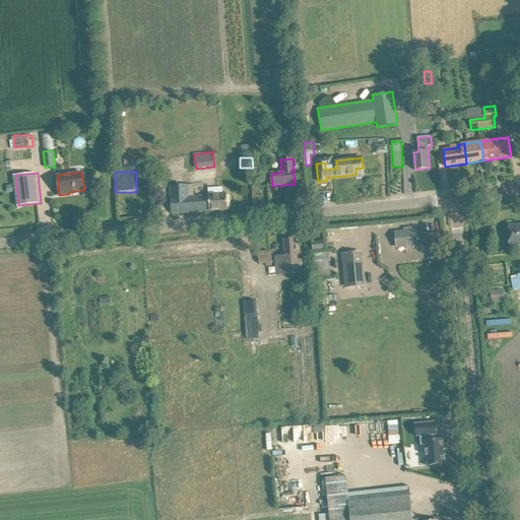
[(193,184),(188,185),(171,186),(171,213),(228,210),(226,194),(193,196),(193,184)]
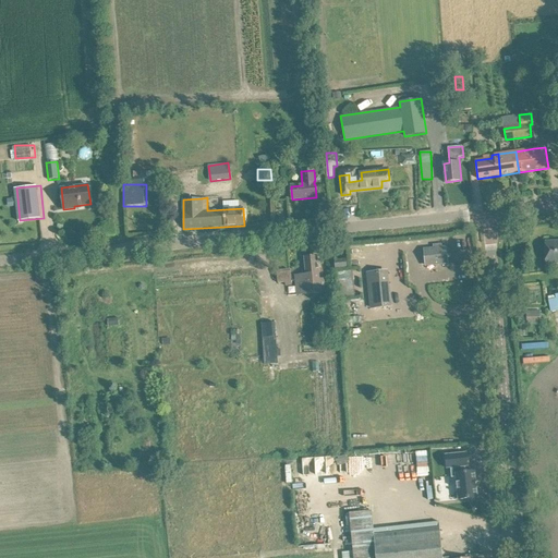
[(557,241),(546,242),(545,242),(546,264),(547,264),(557,263),(557,241)]
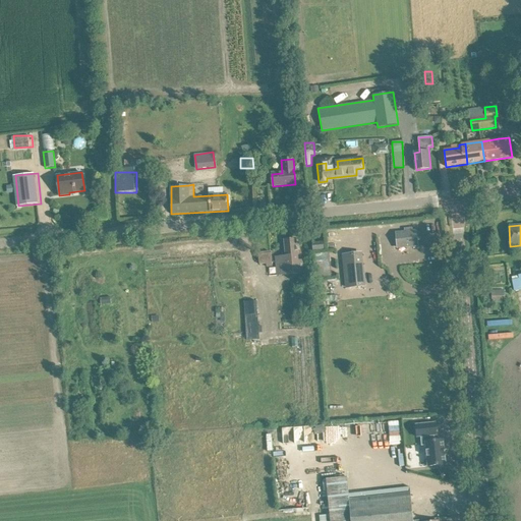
[(416,231),(396,233),(397,246),(406,245),(406,246),(417,245),(416,231)]
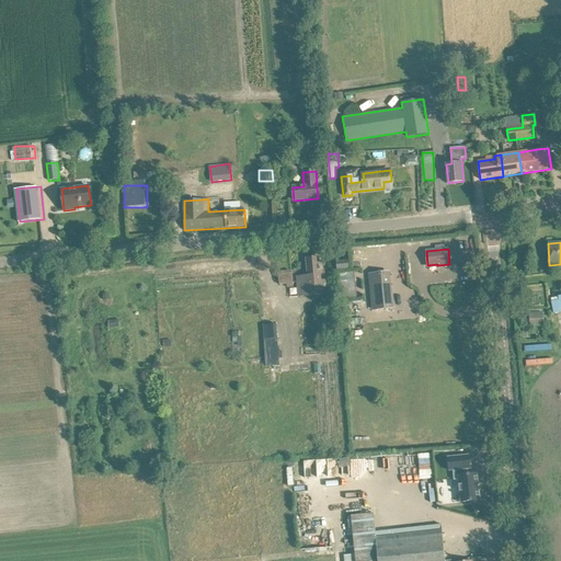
[(321,281),(319,258),(307,259),(308,276),(297,277),(298,284),(321,281)]
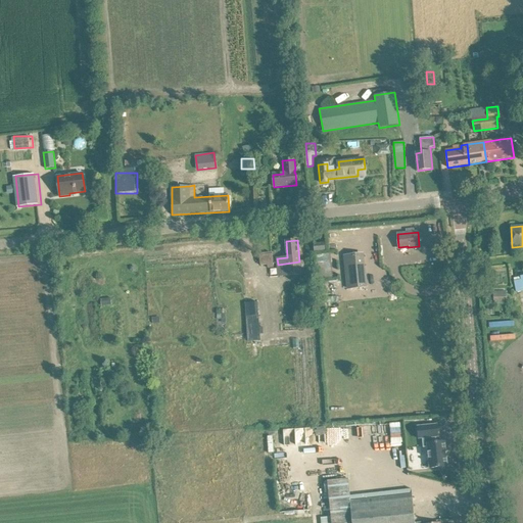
[(324,243),(314,244),(315,251),(325,250),(324,243)]
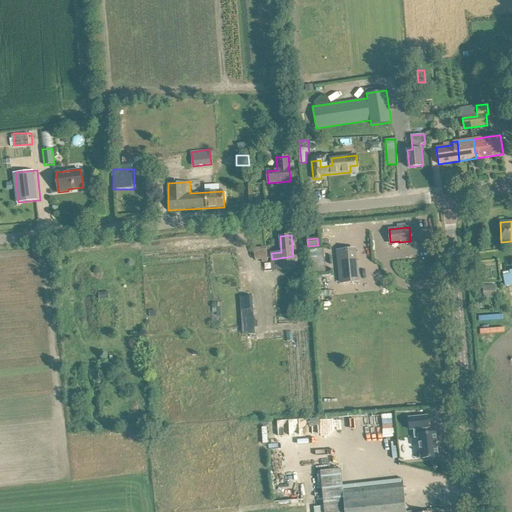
[(354,247),(337,248),(340,283),(358,281),(354,247)]
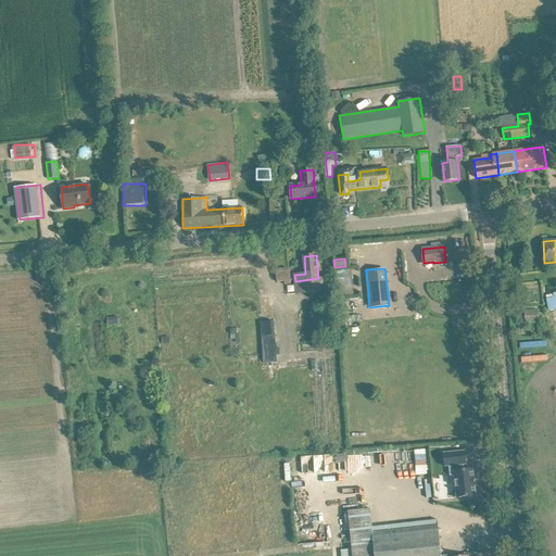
[(274,276),(274,279),(277,279),(277,282),(285,281),(285,285),(290,283),(290,280),(289,269),(276,270),(276,275),(274,276)]
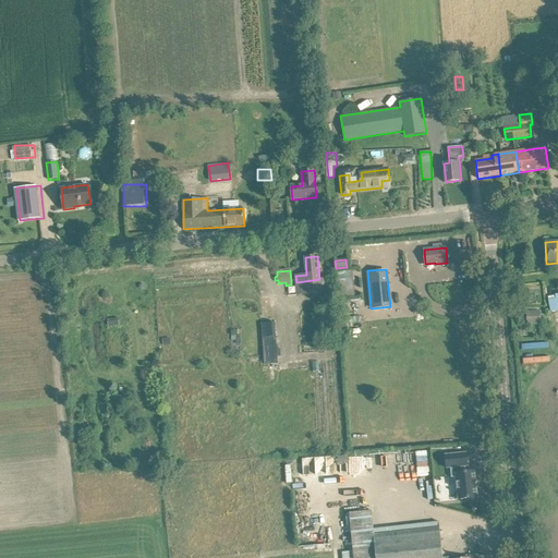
[(355,270),(339,270),(339,298),(354,298),(355,270)]
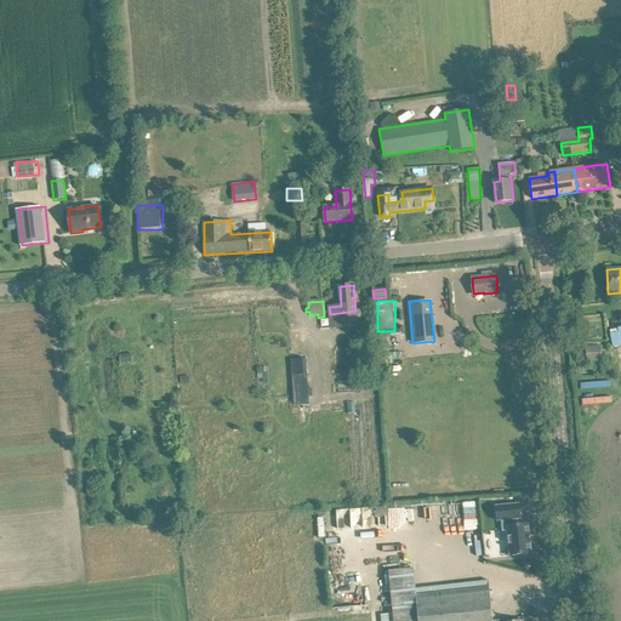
[(355,311),(330,314),(331,329),(365,326),(364,311),(355,311)]
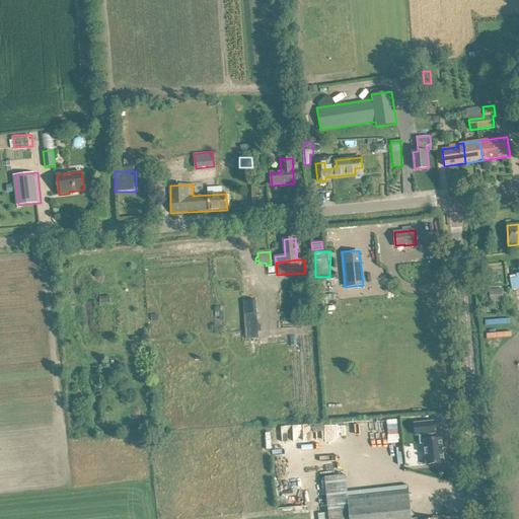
[(518,273),(516,274),(517,278),(510,279),(513,290),(518,288),(518,273)]
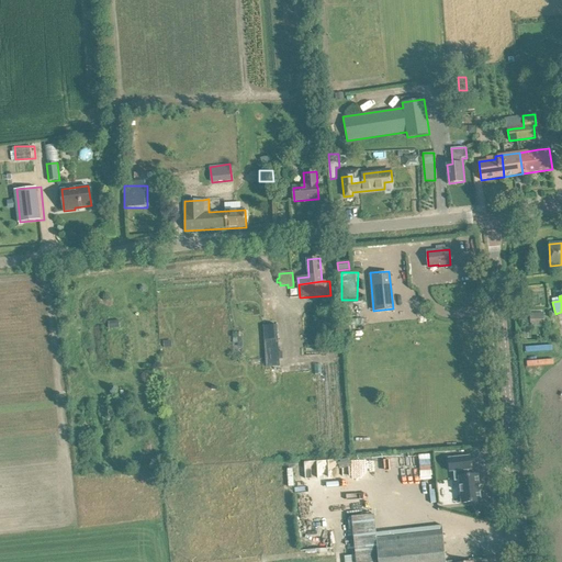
[(530,316),(525,316),(525,325),(530,325),(530,327),(544,326),(544,312),(530,313),(530,316)]
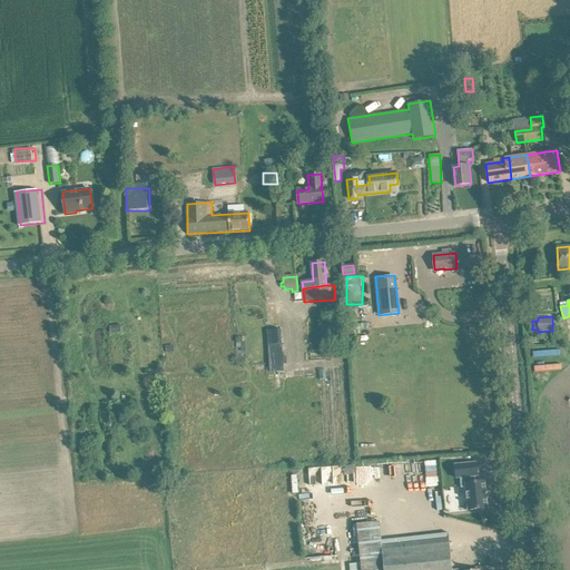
[(281,328),(268,330),(271,373),(284,372),(281,328)]
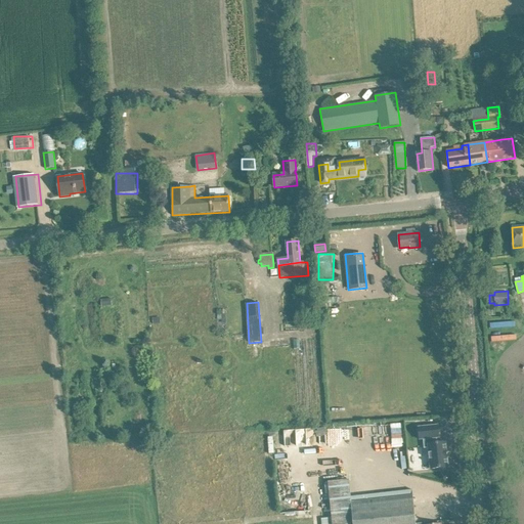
[(446,439),(446,422),(422,423),(422,439),(446,439)]
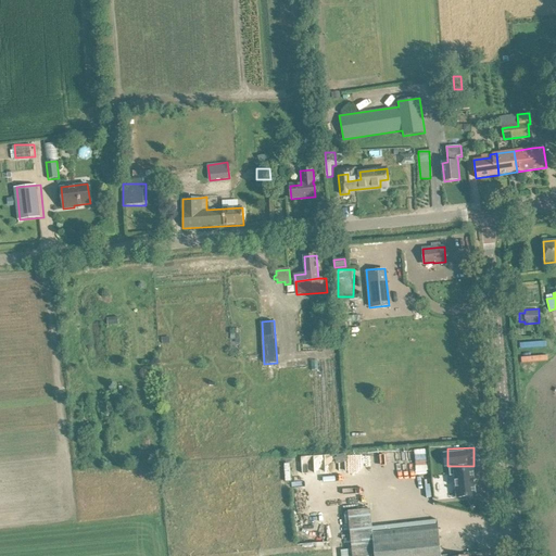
[(417,466),(431,466),(430,450),(417,450),(417,466)]
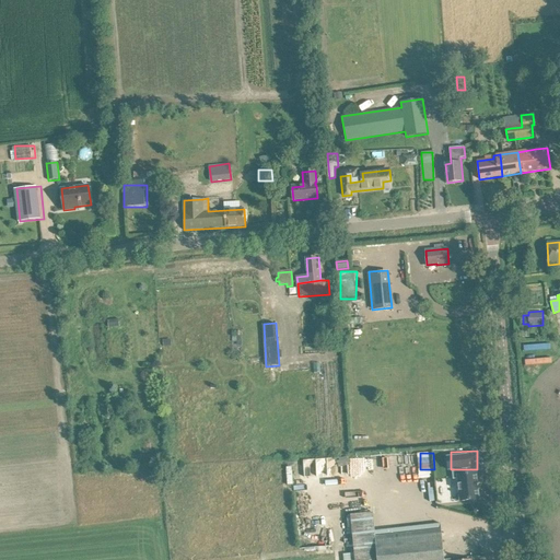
[(306,475),(319,474),(318,458),(299,459),(300,470),(306,470),(306,475)]
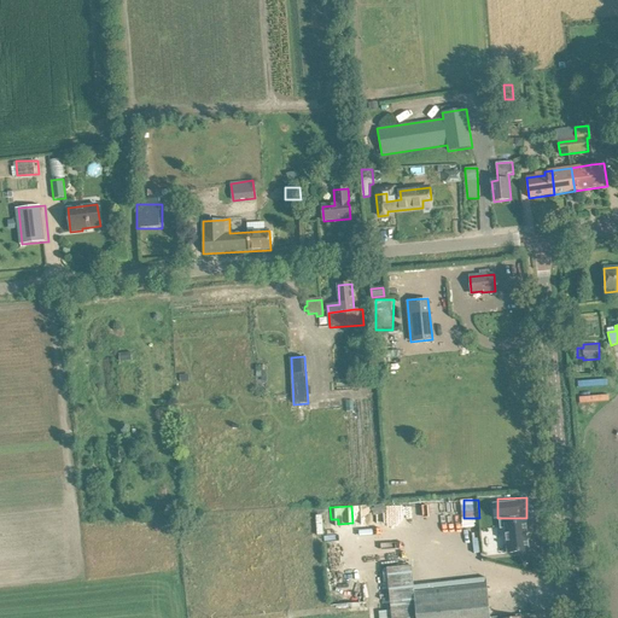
[(511,554),(526,554),(526,523),(509,524),(511,554)]
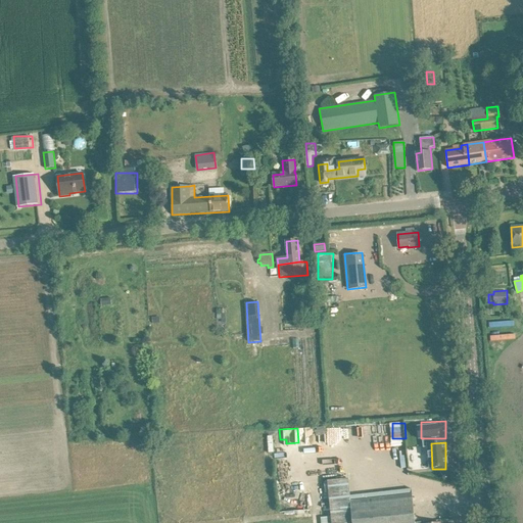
[(415,522),(412,489),(349,495),(347,478),(328,480),(332,522),(415,522)]
